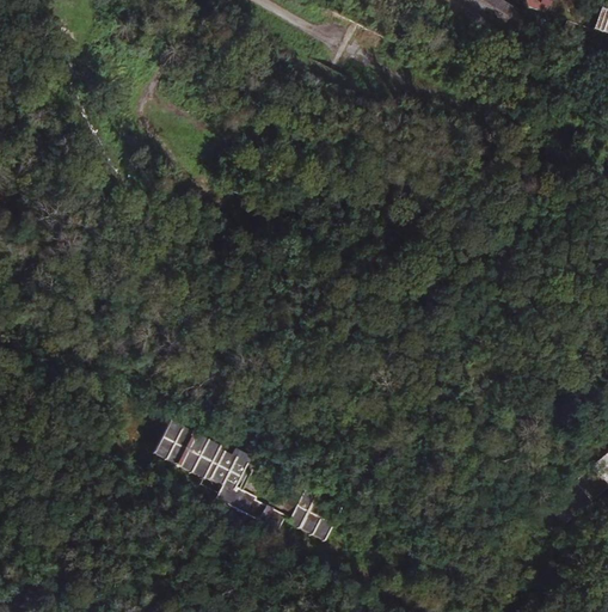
[(452,0),(520,43),(533,18),(503,0),(452,0)]
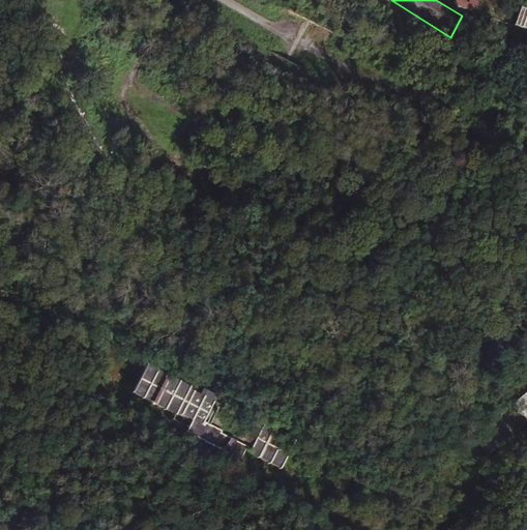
[(457,0),(456,5),(475,10),(477,0),(457,0)]
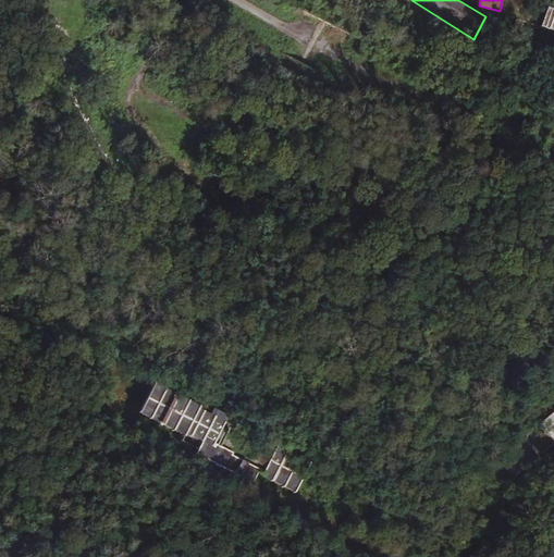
[(201,406),(156,383),(140,412),(187,437),(188,435),(202,445),(198,456),(254,484),(260,470),(233,457),(233,454),(214,444),(229,417),(213,409),(210,415),(200,409),(201,406)]
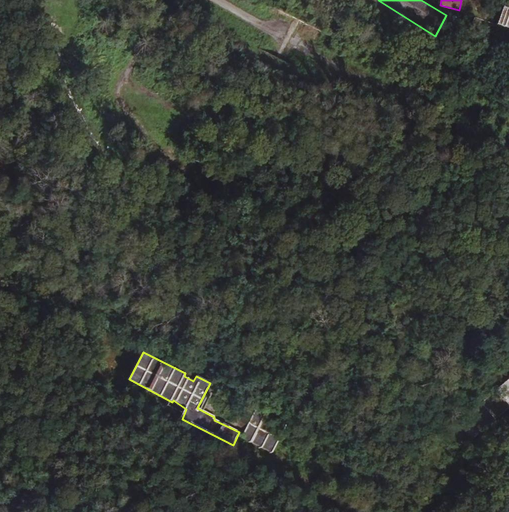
[(508,379),(497,389),(508,402),(508,379)]
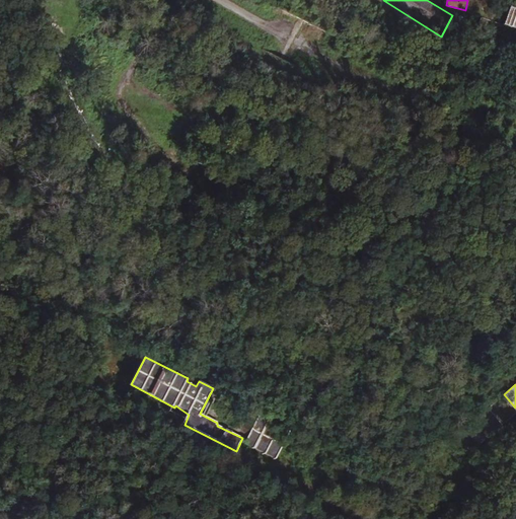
[(290,430),(259,415),(244,444),(276,460),(290,430)]
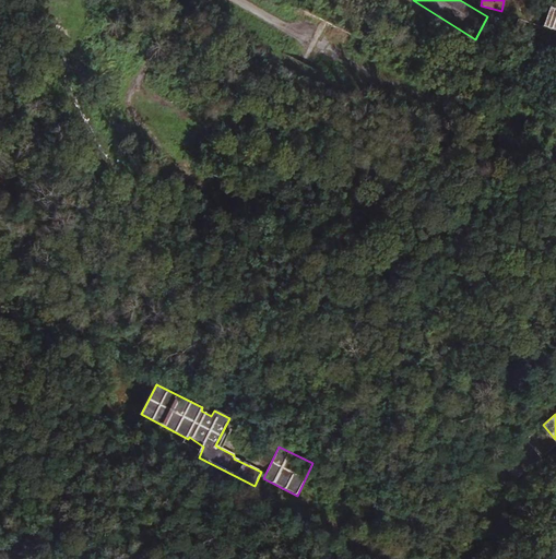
All buildings are outlined.
